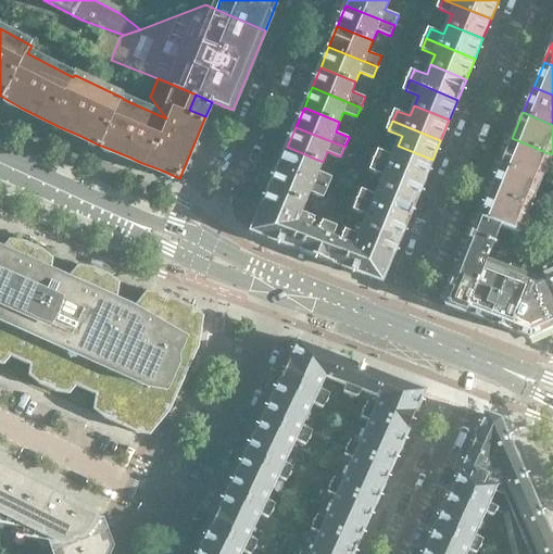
[(540,179),(551,154),(512,138),(501,163),(502,164),(540,179)]
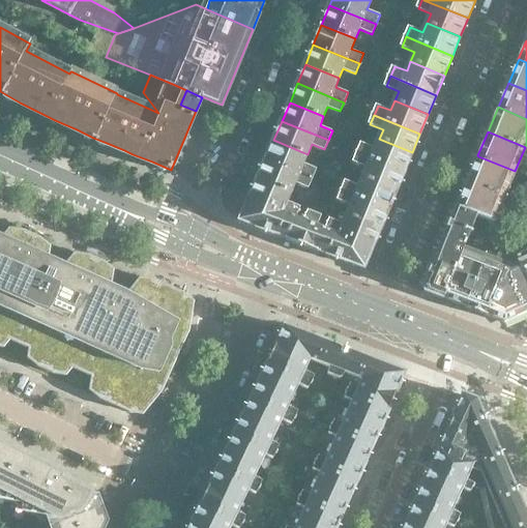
[(404,171),(412,152),(379,139),(375,148),(362,143),(358,152),(404,171)]
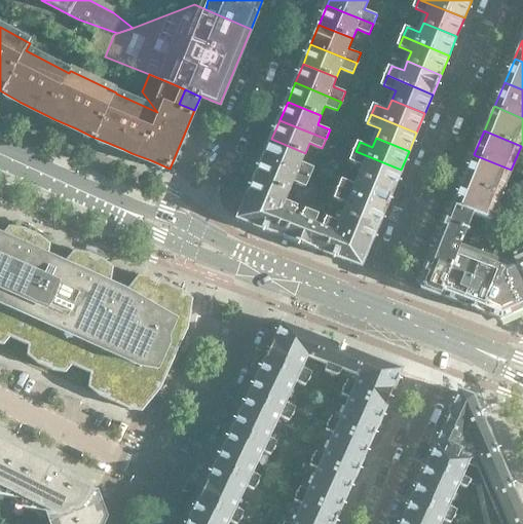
[(301,162),(305,153),(271,139),(264,157),(310,177),(314,167),(301,162)]
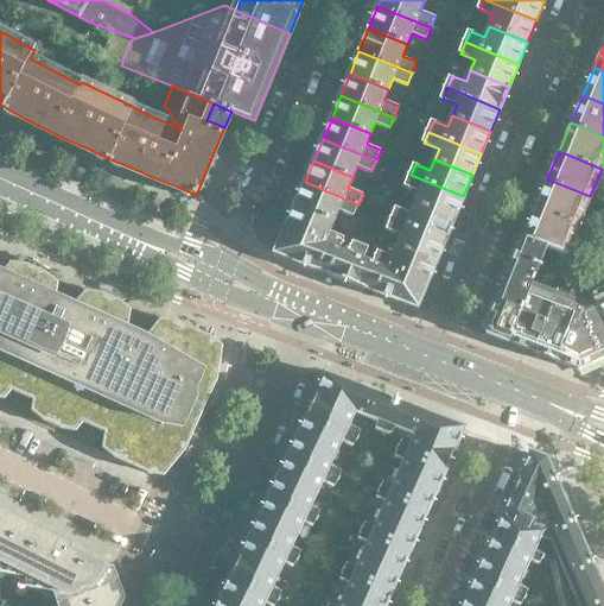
[(464,196),(463,196),(411,175),(406,187),(420,191),(417,203),(455,219),(464,196)]
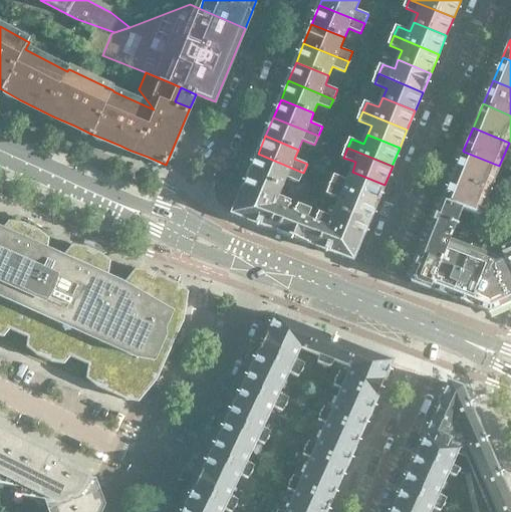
[(489,190),(499,166),(464,152),(454,176),(489,190)]
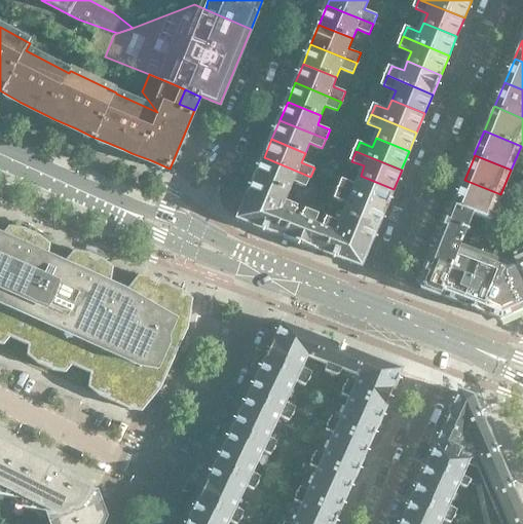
[(310,177),(264,157),(256,177),(290,191),(294,181),(306,186),(310,177)]
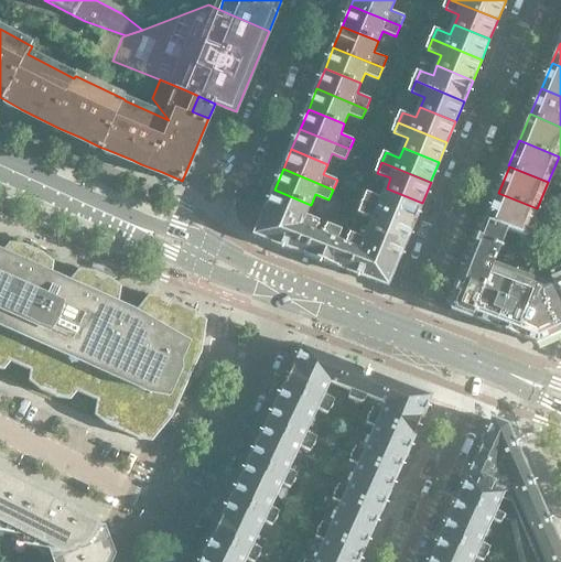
[(414,223),(422,203),(387,188),(383,198),(369,193),(365,203),(414,223)]
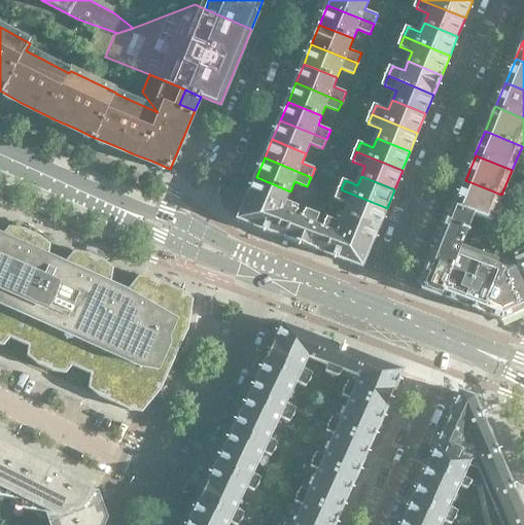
[(286,201),(290,191),(256,177),(248,197),(293,215),(298,205),(286,201)]
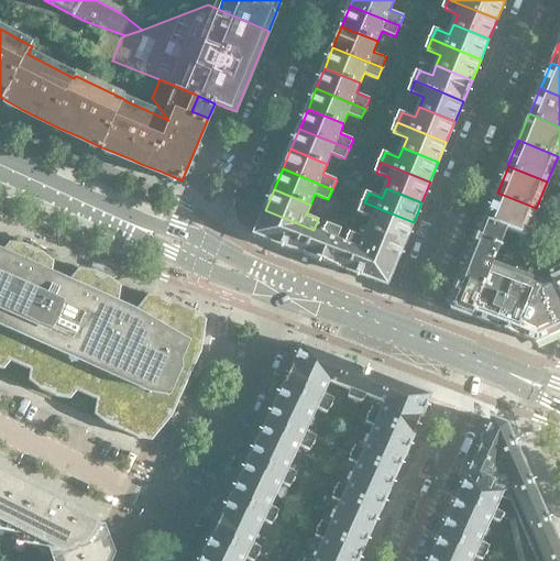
[(525,235),(536,208),(497,193),(486,219),(507,228),(525,235)]
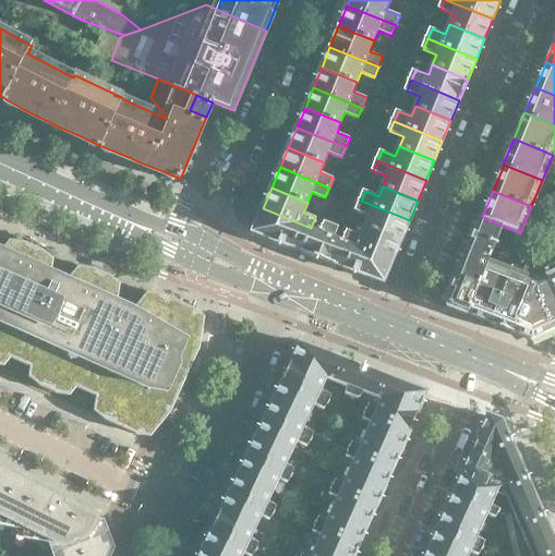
[(401,241),(410,220),(361,201),(357,210),(370,216),(365,226),(401,241)]
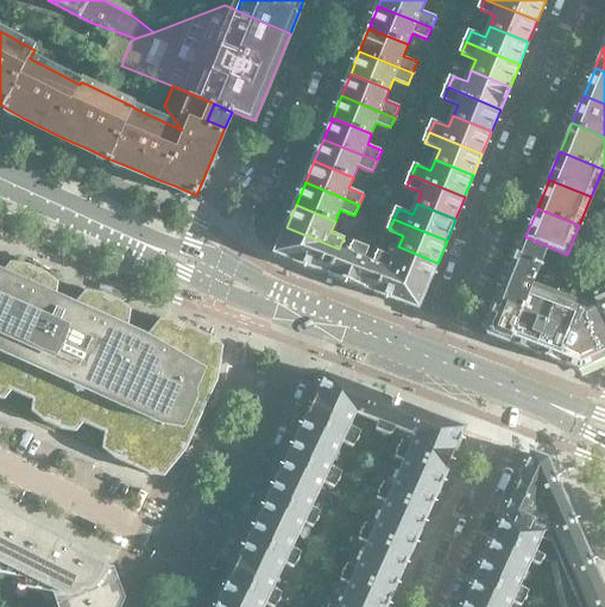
[(329,273),(339,249),(287,227),(277,252),(296,260),(296,261),(317,269),(317,268),(329,273)]
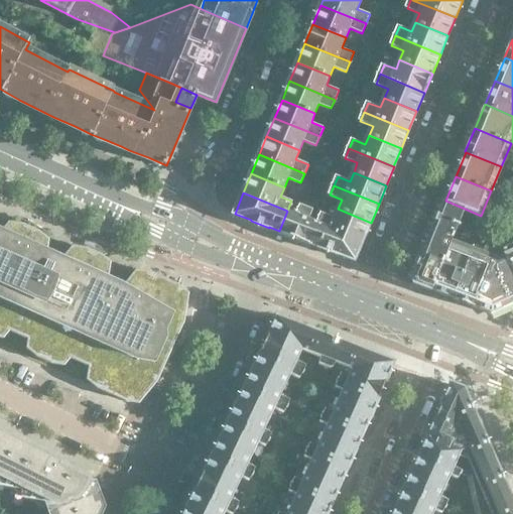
[(449,246),(465,209),(445,201),(444,201),(432,232),(431,232),(431,233),(429,239),(449,246)]
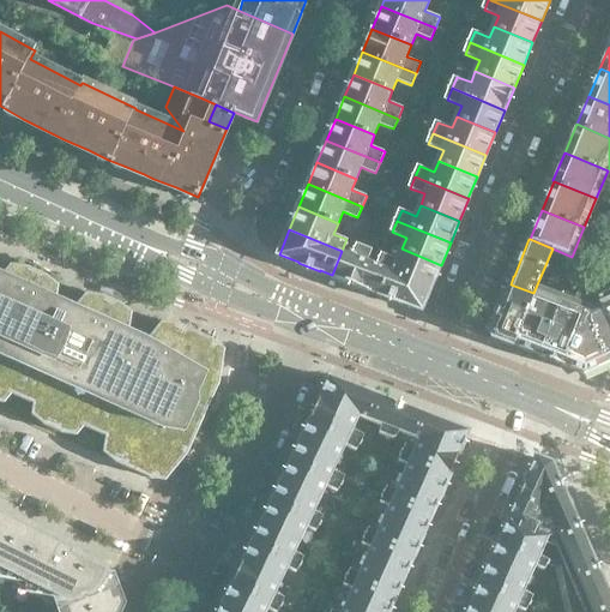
[(369,289),(379,265),(369,262),(373,251),(357,244),(352,256),(342,251),(332,275),(369,289)]
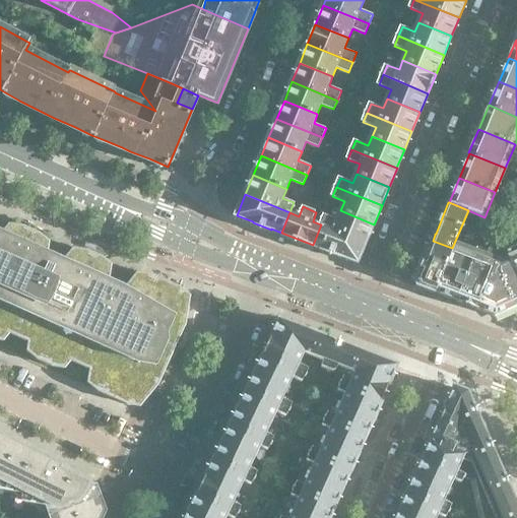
[(366,243),(374,224),(340,210),(337,220),(324,215),(321,224),(366,243)]
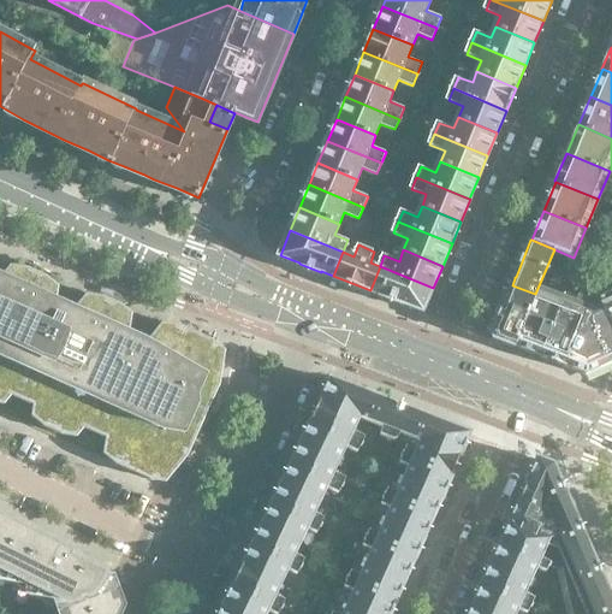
[(221,384),(227,349),(215,340),(180,324),(165,322),(148,341),(131,334),(134,313),(122,302),(105,295),(89,293),(76,308),(75,308),(59,301),(58,300),(60,285),(48,275),(29,266),(13,264),(4,276),(3,276),(0,275),(0,401),(6,402),(13,394),(35,403),(34,415),(46,425),(64,432),(79,436),(87,426),(108,436),(106,453),(118,462),(153,478),(168,480),(190,454),(221,384)]
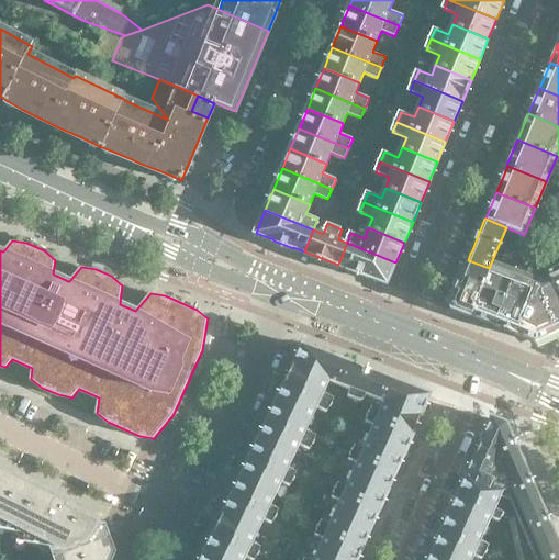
[(387,283),(395,262),(347,243),(338,265),(348,269),(356,271),(369,277),(387,283)]
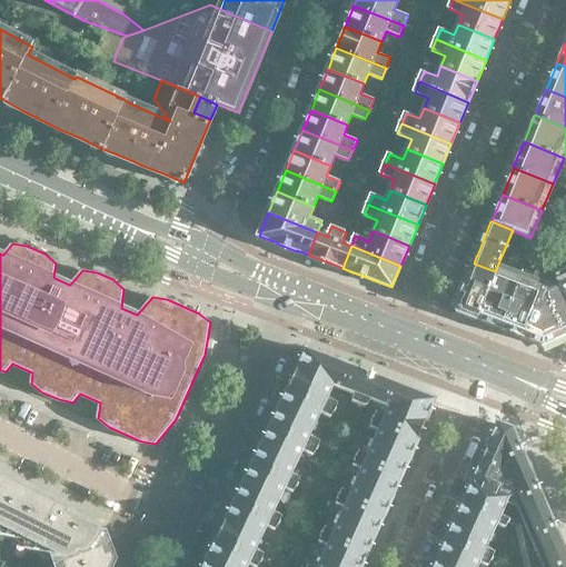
[(477,319),(495,271),(474,264),(470,270),(470,271),(456,306),(456,307),(457,311),(457,312),(477,320),(477,319)]
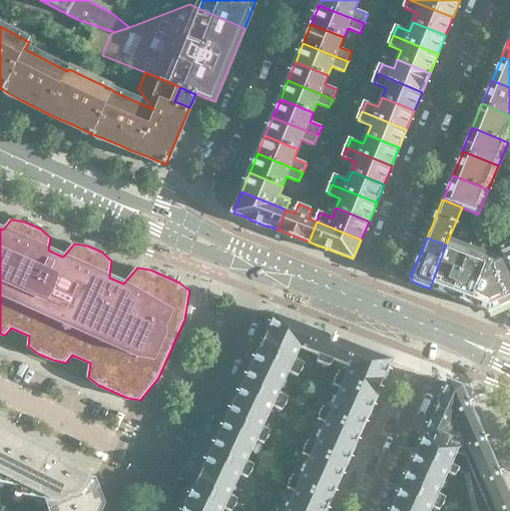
[(451,296),(467,252),(446,244),(430,288),(451,296)]
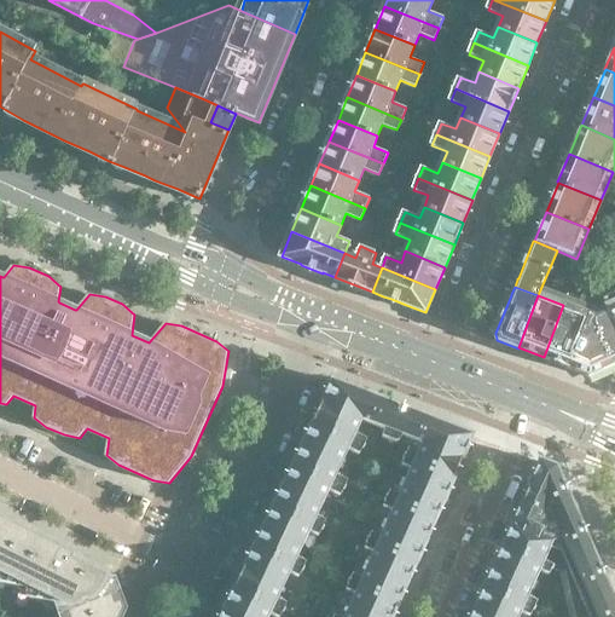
[(589,315),(568,367),(590,375),(593,374),(614,363),(614,319),(610,311),(608,306),(605,301),(591,309),(589,315)]
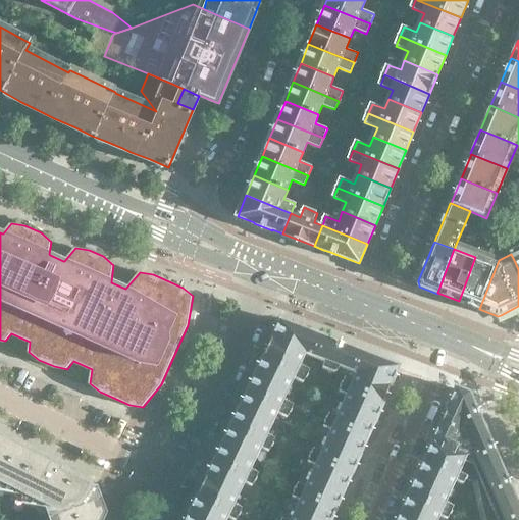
[(479,309),(497,265),(475,257),(459,301),(459,302),(479,309)]
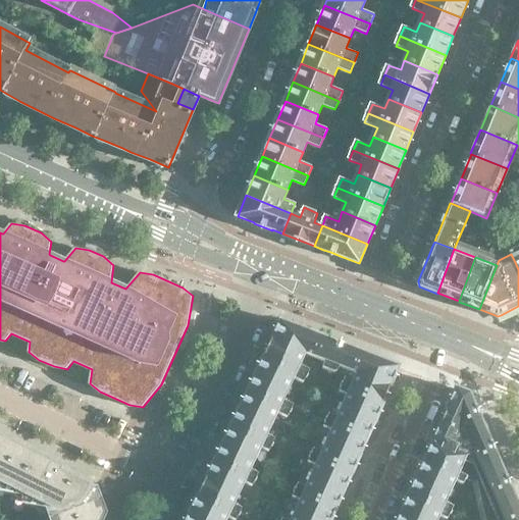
[(315,357),(323,336),(323,335),(313,331),(313,332),(281,320),(273,338),(305,353),(315,357)]
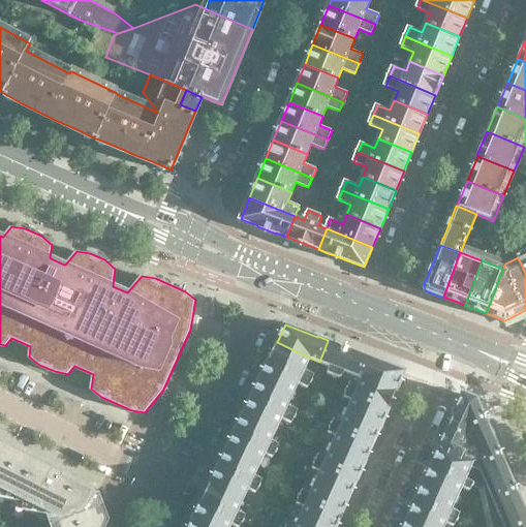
[(354,375),(363,354),(328,341),(319,362),(328,365),(326,370),(341,376),(346,374),(347,372),(354,375)]
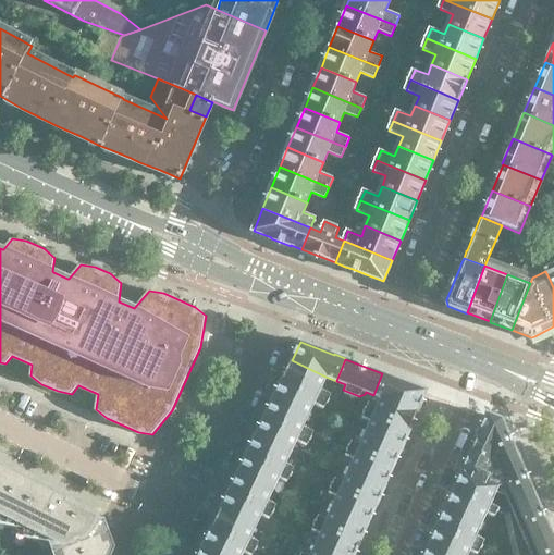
[(320,387),(325,377),(292,360),(283,380),(325,399),(330,392),(320,387)]
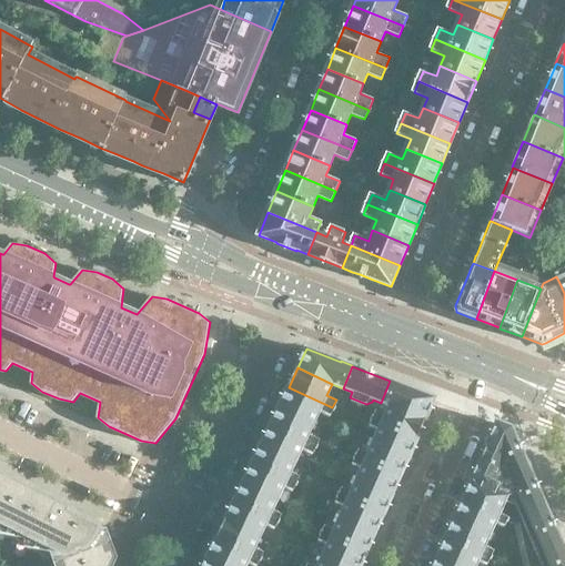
[(426,418),(435,398),(401,385),(402,384),(390,380),(390,381),(381,403),(390,406),(391,403),(426,418)]
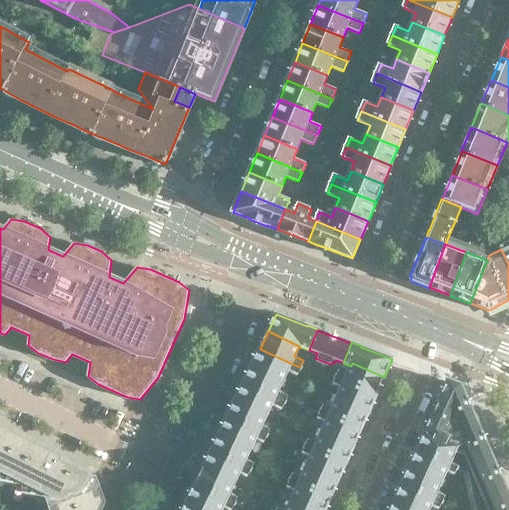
[(299,367),(260,349),(252,366),(283,380),(287,370),(296,374),(299,367)]
